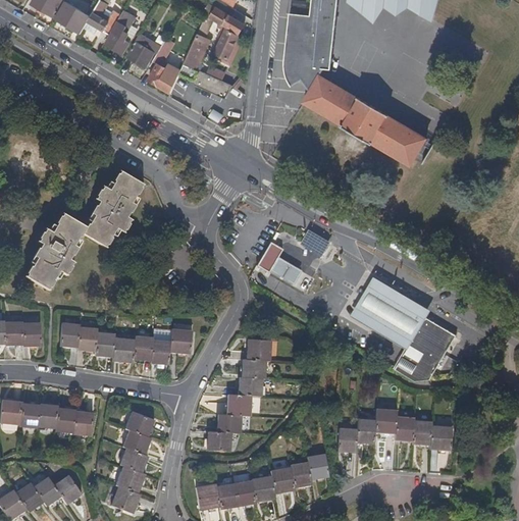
[(30,0),(28,4),(50,18),(60,0),(30,0)]
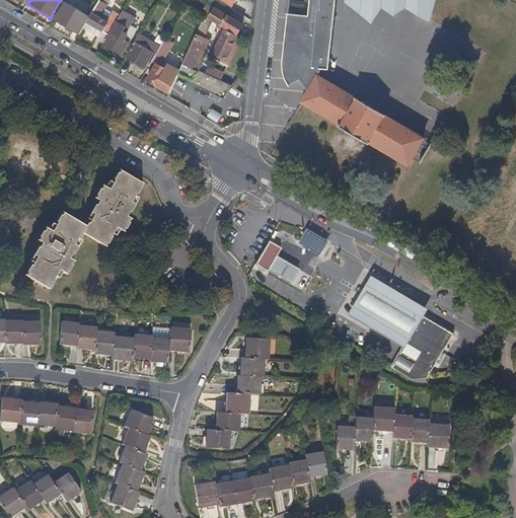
[(107,30),(118,13),(113,11),(111,15),(107,14),(104,20),(97,15),(105,0),(95,0),(86,16),(85,18),(84,20),(105,33),(107,30)]
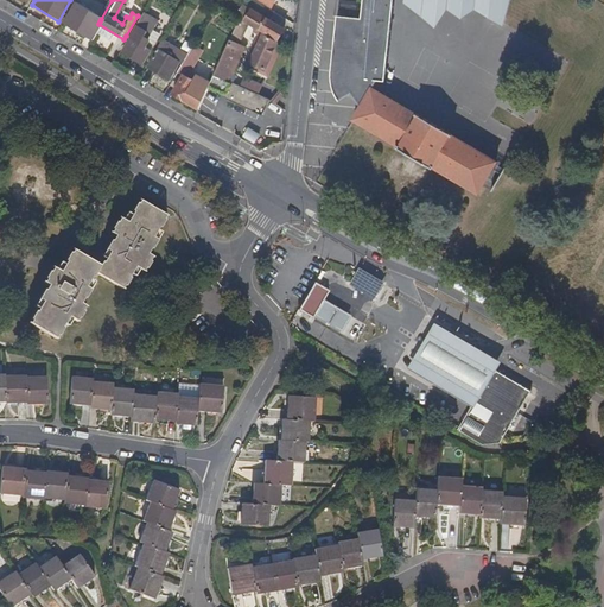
[(274,23),(275,19),(271,17),(268,19),(265,17),(268,10),(253,0),(241,0),(240,2),(247,7),(240,20),(246,24),(252,27),(258,31),(273,40),(281,27),(274,23)]
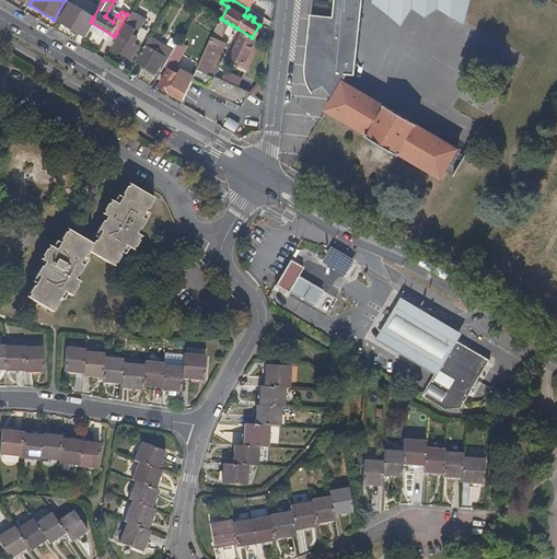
[(343,73),(346,67),(351,67),(358,0),(335,0),(334,16),(308,13),(302,61),(301,71),(302,74),(302,78),(303,80),(304,82),(305,83),(306,84),(309,85),(310,85),(312,86),(314,86),(315,86),(320,84),(328,97),(322,108),(339,119),(362,132),(361,135),(395,154),(395,153),(417,165),(437,177),(454,148),(339,80),(343,73)]
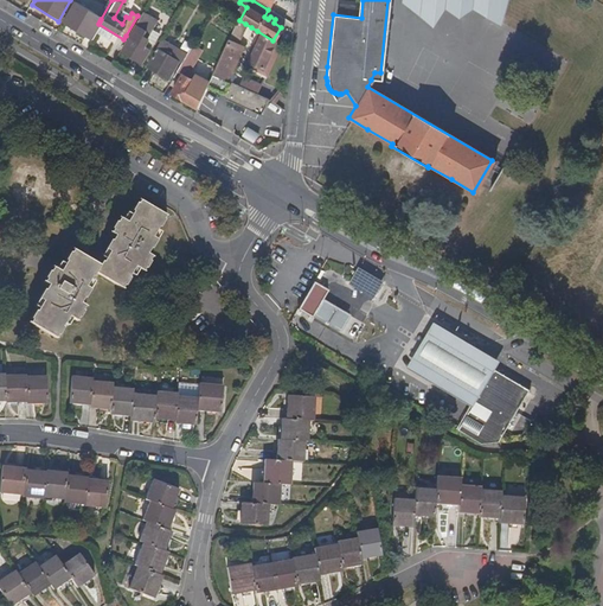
[(482,0),(481,13),(500,21),(502,0),(482,0)]
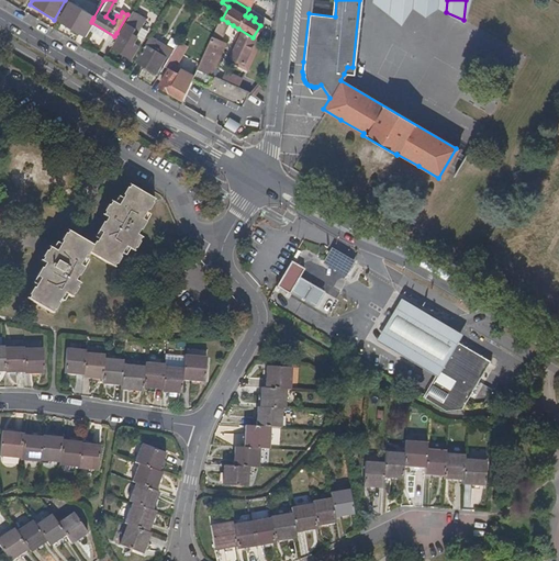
[(93,18),(67,1),(56,20),(77,32),(79,27),(86,31),(91,22),(92,20),(93,18)]
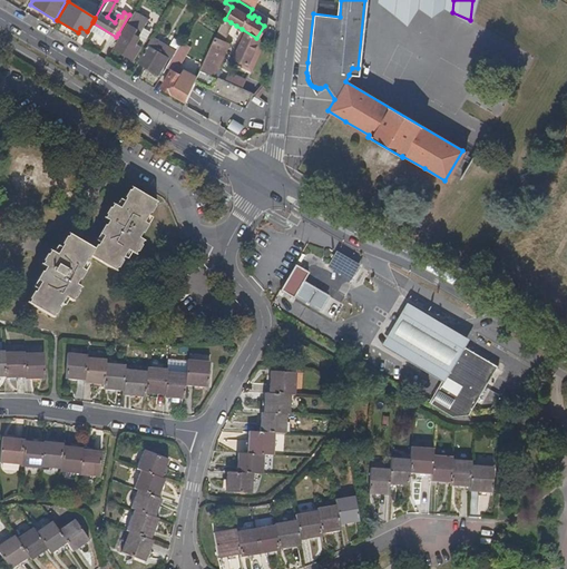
[(222,42),(231,22),(225,19),(222,17),(212,38),(222,42)]
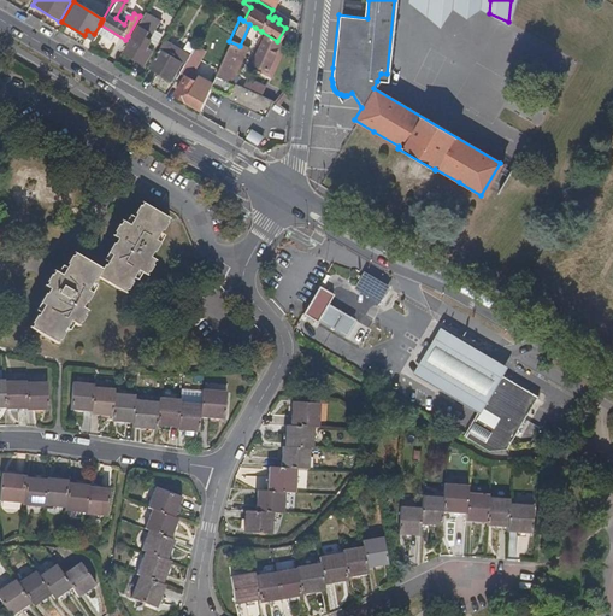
[(276,59),(283,45),(277,41),(261,31),(259,35),(253,50),(257,51),(251,62),(266,66),(271,58),(276,59)]
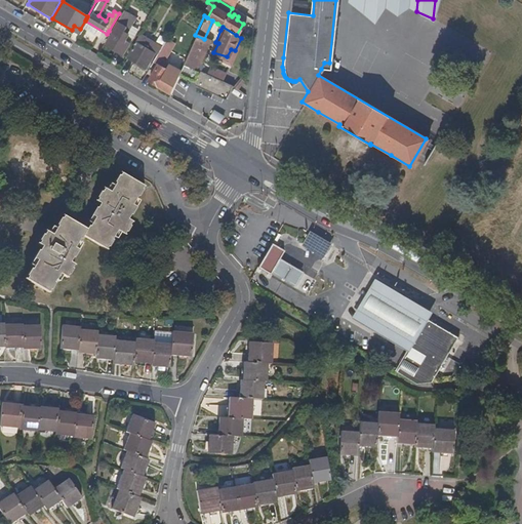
[(229,66),(242,38),(241,38),(235,50),(231,49),(227,56),(213,52),(218,43),(215,42),(221,30),(219,30),(211,48),(208,55),(229,66)]
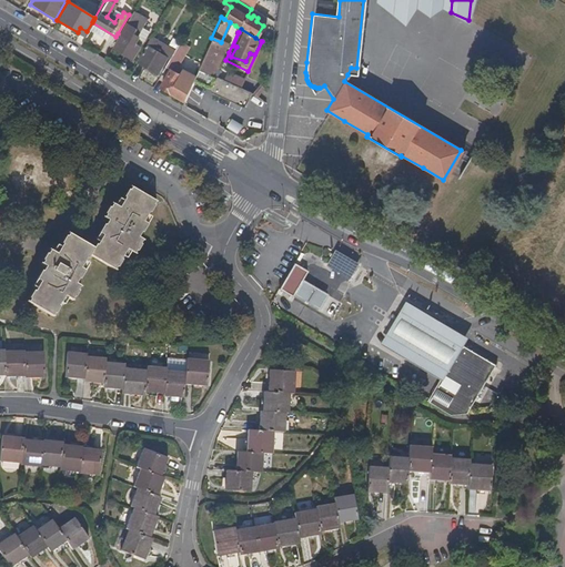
[(131,58),(139,44),(118,33),(115,37),(110,47),(131,58)]
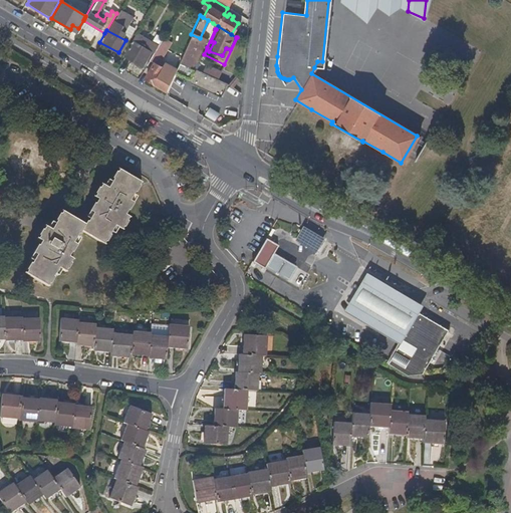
[(136,42),(140,35),(134,32),(130,39),(136,42)]
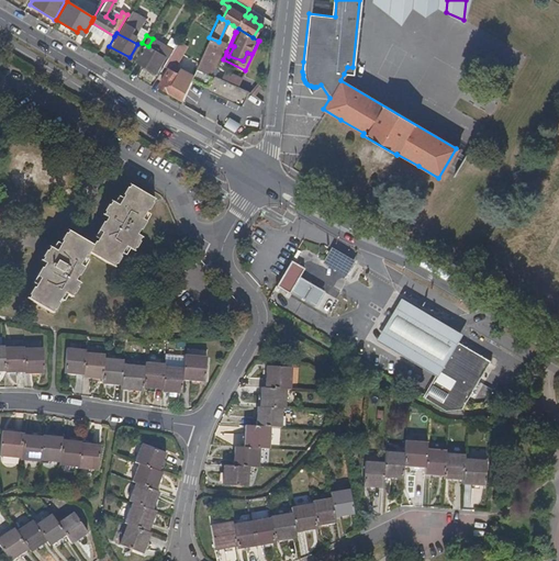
[(156,51),(160,44),(153,38),(148,46),(156,51)]
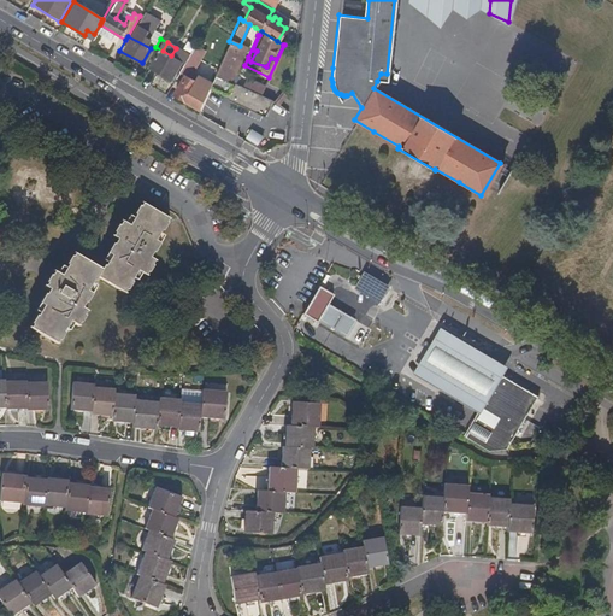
[(237,64),(246,48),(229,44),(222,59),(237,64)]
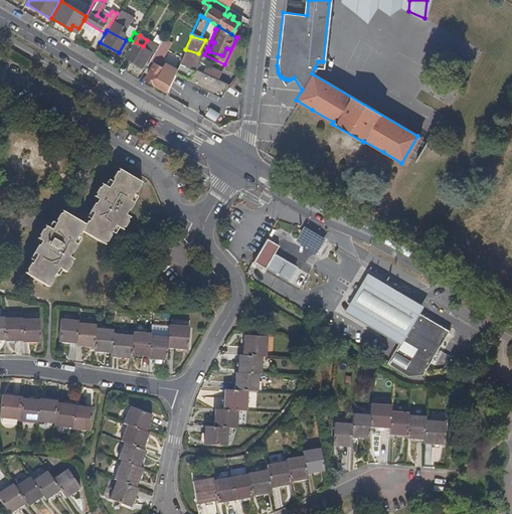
[(136,42),(130,39),(121,54),(140,66),(150,50),(143,46),(136,42)]
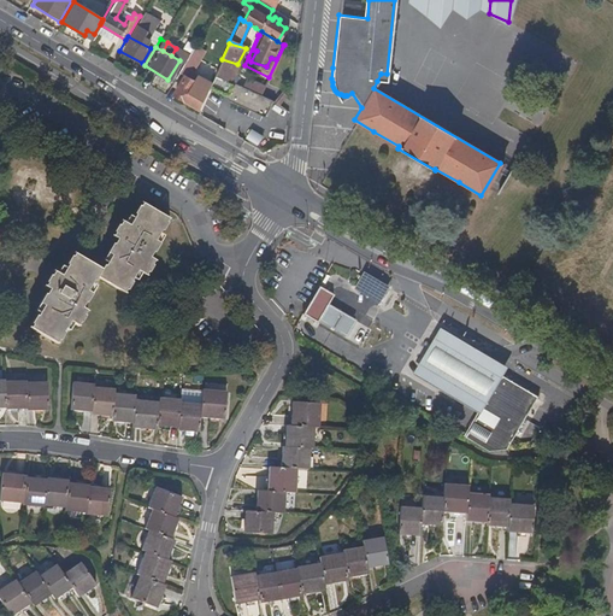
[(181,63),(187,54),(176,48),(171,56),(180,60),(178,62),(181,63)]
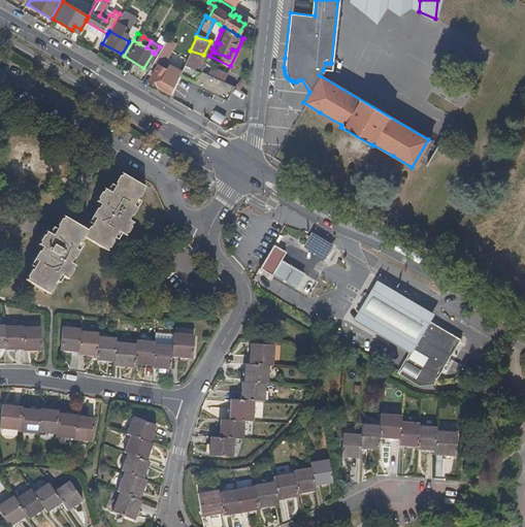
[(198,70),(201,64),(202,65),(203,64),(200,62),(203,55),(190,51),(179,71),(178,74),(194,81),(193,85),(197,87),(224,99),(231,86),(222,80),(205,73),(199,71),(198,70)]
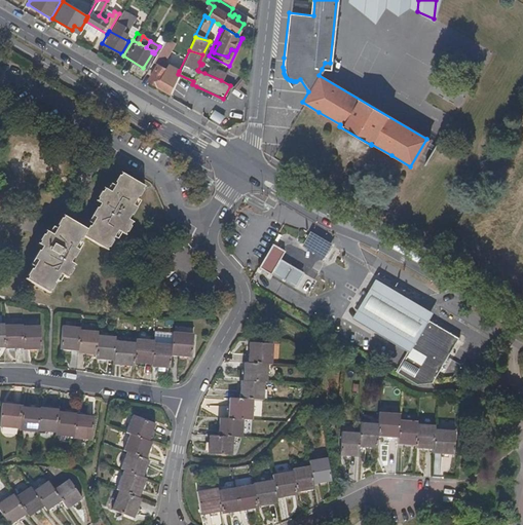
[(179,71),(153,57),(147,66),(152,69),(147,80),(169,94),(175,80),(178,74),(179,71)]
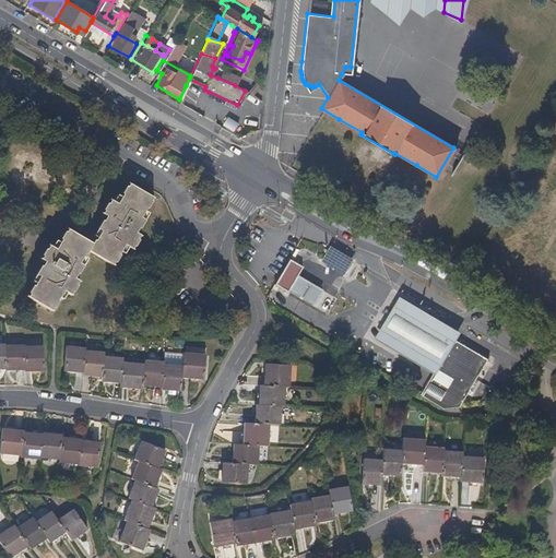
[(238,76),(222,69),(217,78),(235,85),(238,76)]
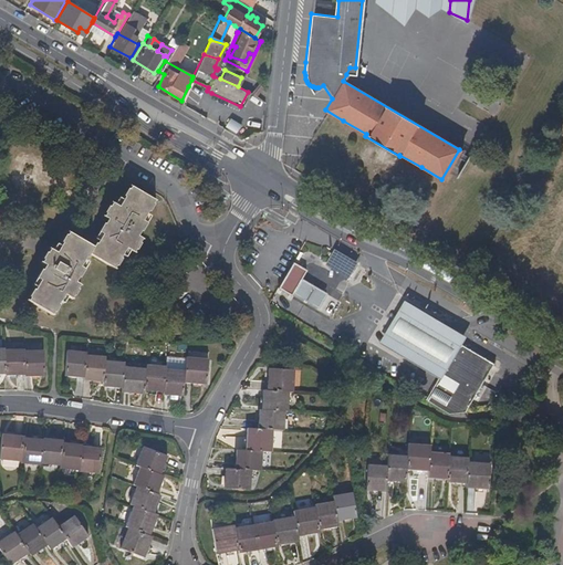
[(156,200),(133,187),(131,189),(129,188),(124,197),(125,198),(121,207),(114,202),(112,208),(110,208),(106,213),(107,215),(106,217),(108,219),(106,223),(105,222),(100,232),(105,236),(100,244),(97,244),(96,248),(92,255),(116,269),(118,265),(120,267),(124,259),(123,258),(128,248),(134,251),(135,249),(137,249),(141,242),(139,241),(142,237),(139,234),(142,232),(143,231),(145,228),(148,222),(144,220),(149,211),(150,211),(155,203),(154,202),(156,200)]
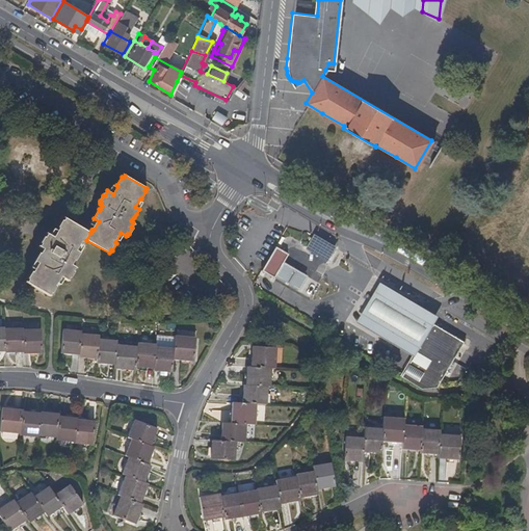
[(86,240),(90,233),(67,219),(65,222),(64,221),(59,229),(61,230),(56,238),(50,235),(48,238),(46,238),(43,244),(44,245),(42,248),(45,251),(43,254),(42,255),(36,263),(41,265),(36,273),(34,273),(29,281),(30,282),(29,285),(52,297),(53,295),(54,295),(58,288),(58,287),(62,279),(69,282),(70,279),(73,280),(76,273),(75,272),(77,268),(73,266),(76,262),(78,263),(80,258),(82,255),(78,253),(82,244),(83,243),(84,243),(86,240)]
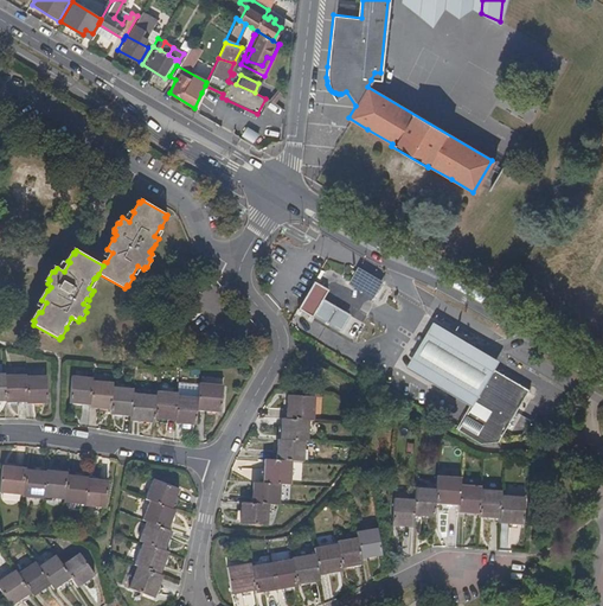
[(320,300),(327,288),(313,280),(296,308),(310,317),(313,313),(320,300)]
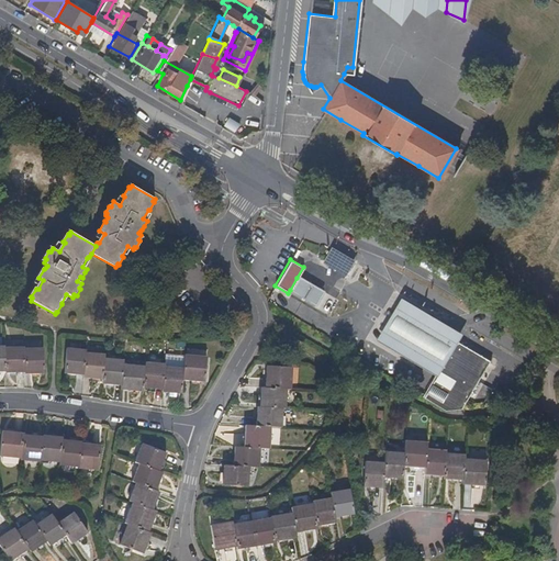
[(303,296),(309,284),(297,278),(290,290),(303,296)]
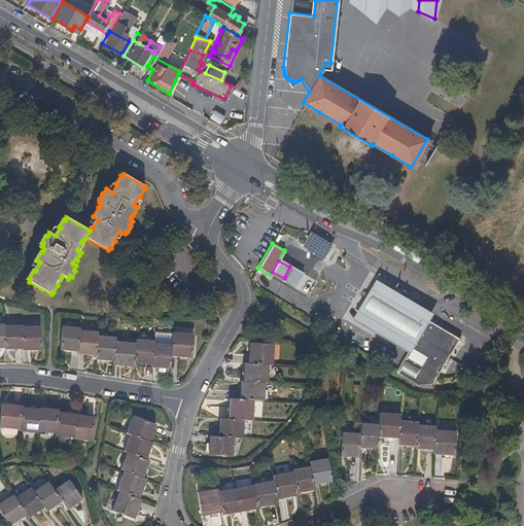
[(295,284),(303,274),(289,267),(284,278),(295,284)]
